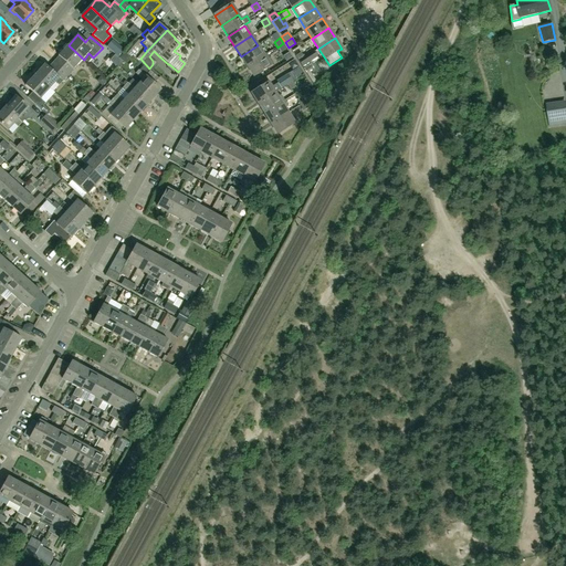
[(137,40),(126,53),(130,56),(139,45),(137,44),(139,41),(137,40)]
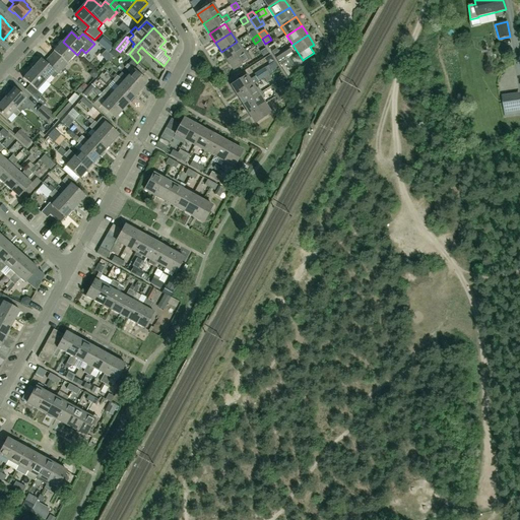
[(56,49),(49,57),(63,69),(68,64),(77,55),(63,42),(56,49)]
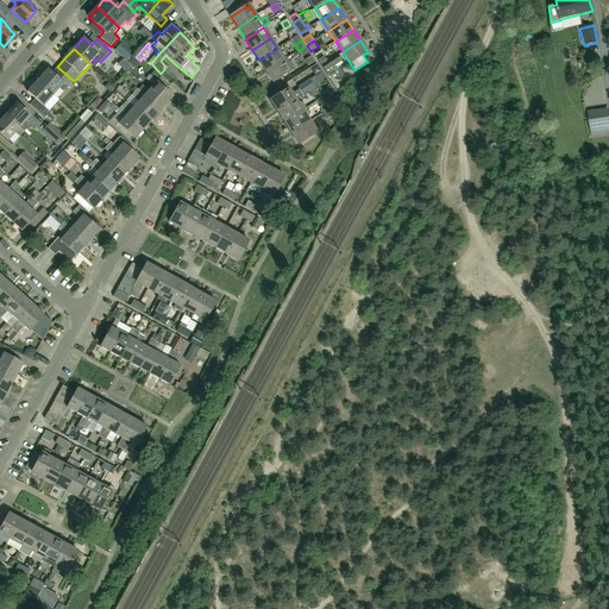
[(284,60),(277,49),(259,61),(267,71),(288,58),(287,57),(284,60)]
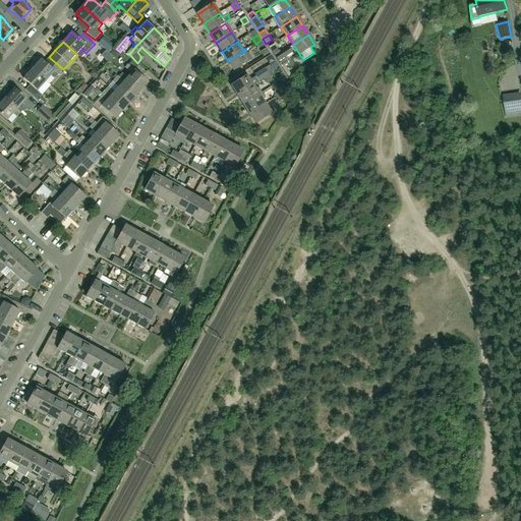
[(129,54),(134,48),(132,46),(125,54),(127,56),(129,54)]
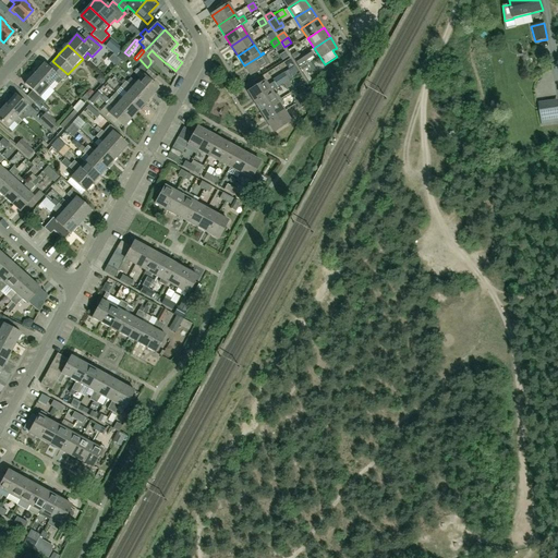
[(314,59),(310,51),(300,58),(294,61),(304,75),(310,72),(307,69),(308,68),(306,63),(314,59)]
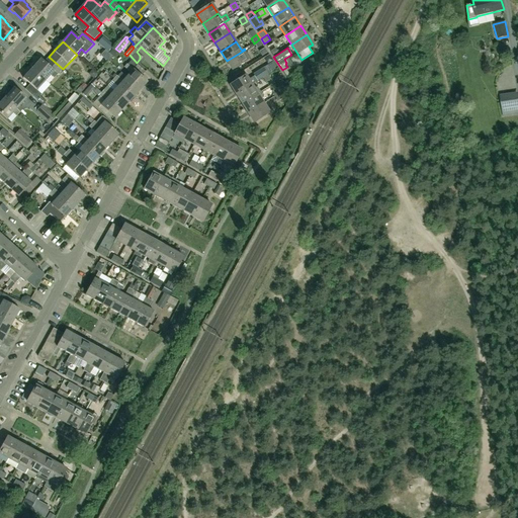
[(278,54),(275,49),(270,52),(273,57),(278,54)]
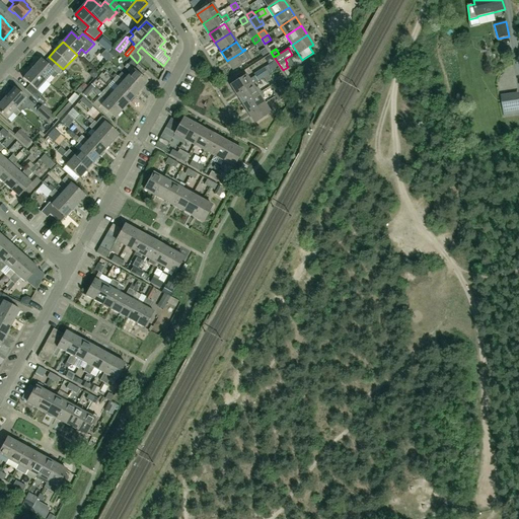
[(245,50),(227,61),(233,70),(248,61),(250,59),(245,50)]
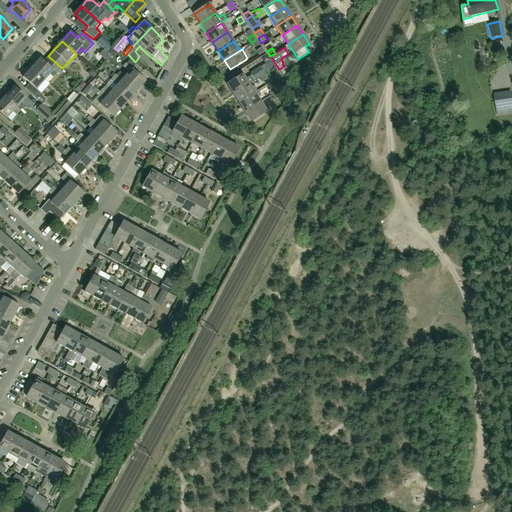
[(62,68),(48,56),(44,61),(41,58),(31,68),(46,81),(50,75),(53,78),(60,70),(65,75),(67,73),(62,68)]
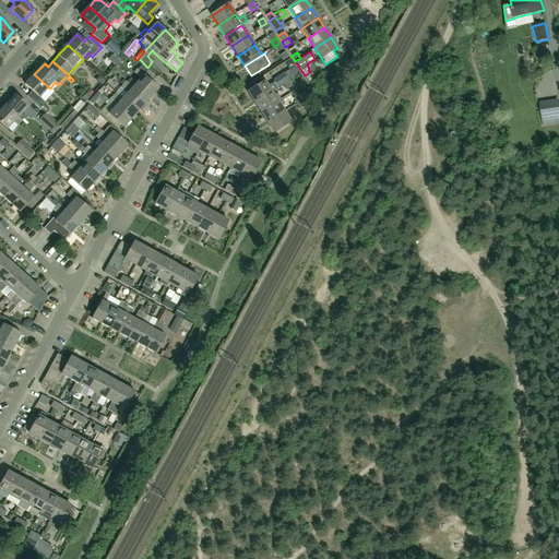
[(137,83),(152,97),(159,90),(152,83),(157,78),(149,70),(147,71),(141,66),(138,70),(137,69),(133,73),(140,79),(137,83)]
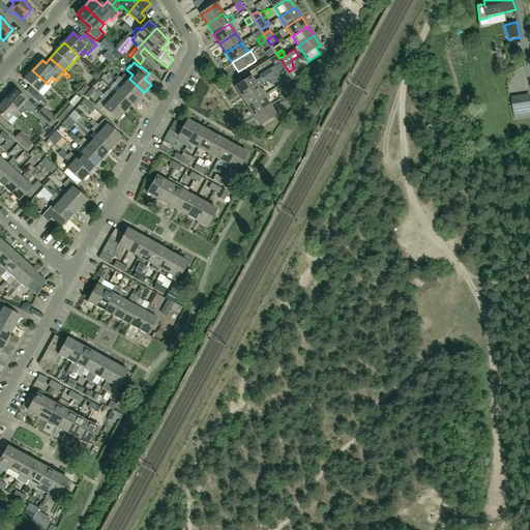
[(173,78),(179,69),(171,64),(165,72),(173,78)]
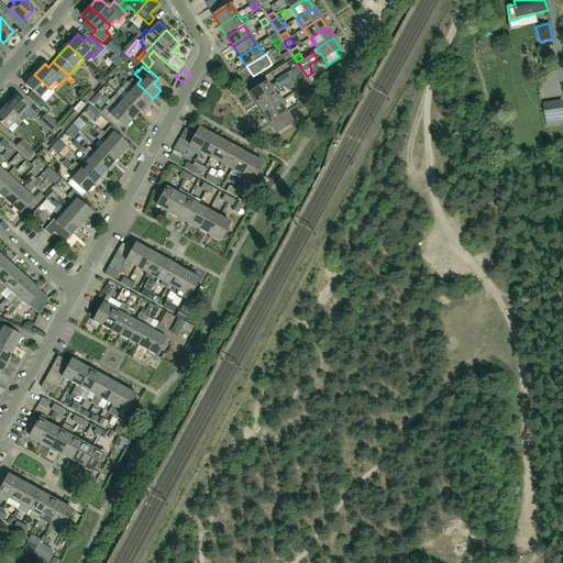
[(276,83),(269,87),(266,83),(250,92),(256,103),(273,94),(285,85),(291,80),(286,73),(275,80),(276,83)]
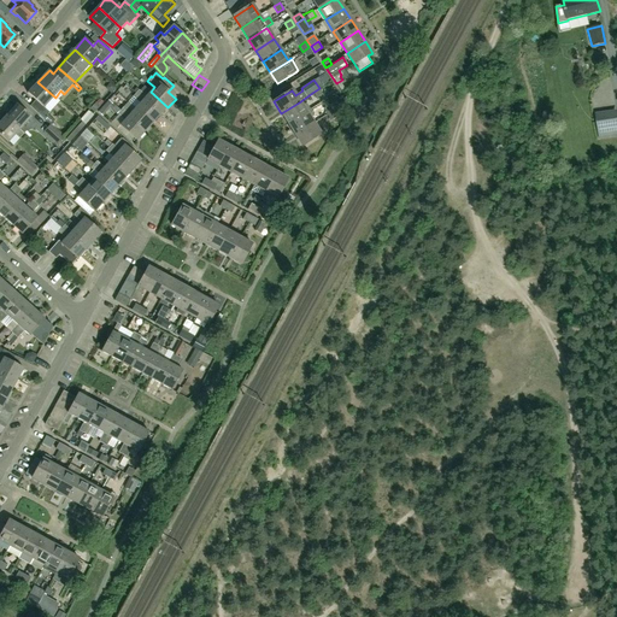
[(56,98),(37,82),(28,93),(35,100),(30,107),(50,124),(51,125),(54,121),(47,115),(50,113),(45,109),(56,98)]
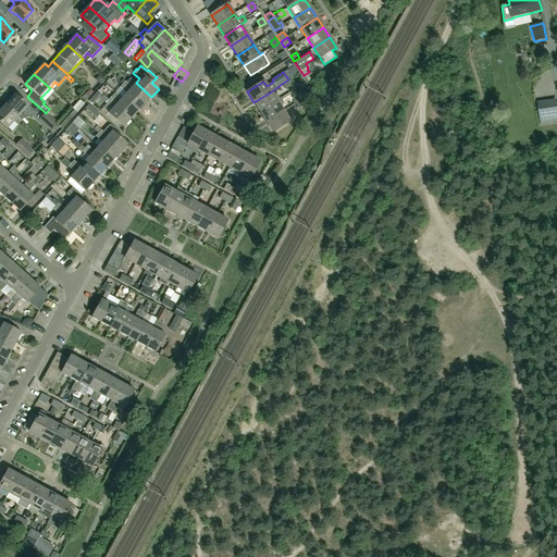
[(288,79),(282,84),(286,89),(292,85),(288,79)]
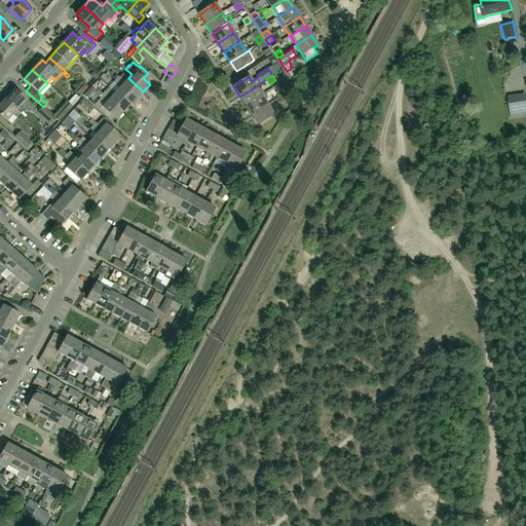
[(143,91),(128,78),(124,82),(118,77),(116,79),(137,99),(143,91)]
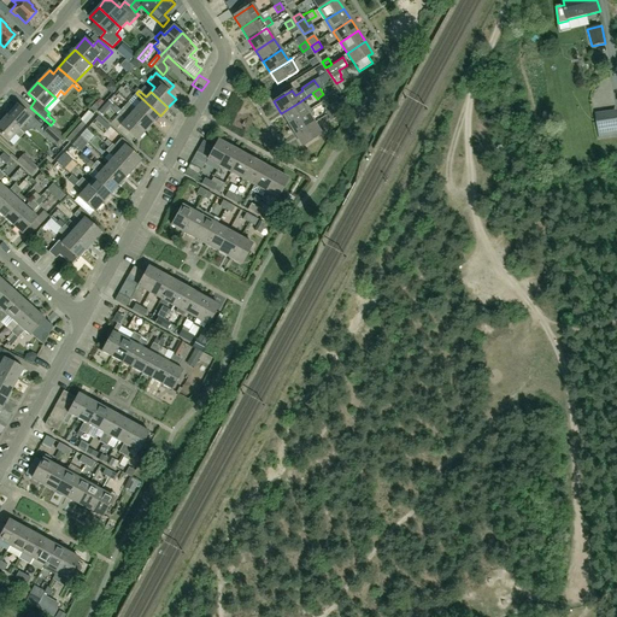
[(160,116),(136,93),(133,98),(140,104),(136,109),(153,124),(160,116)]
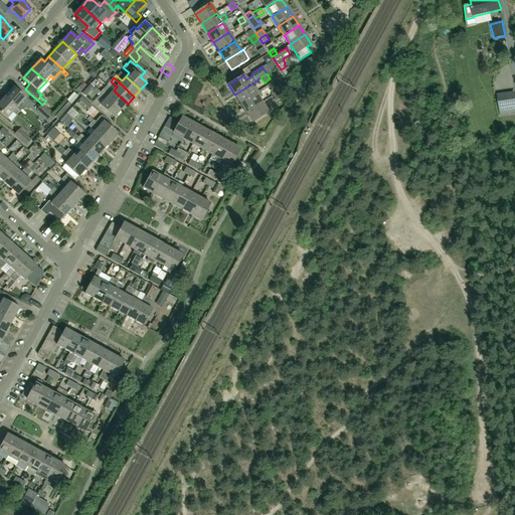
[(75,92),(78,95),(83,89),(80,86),(75,92)]
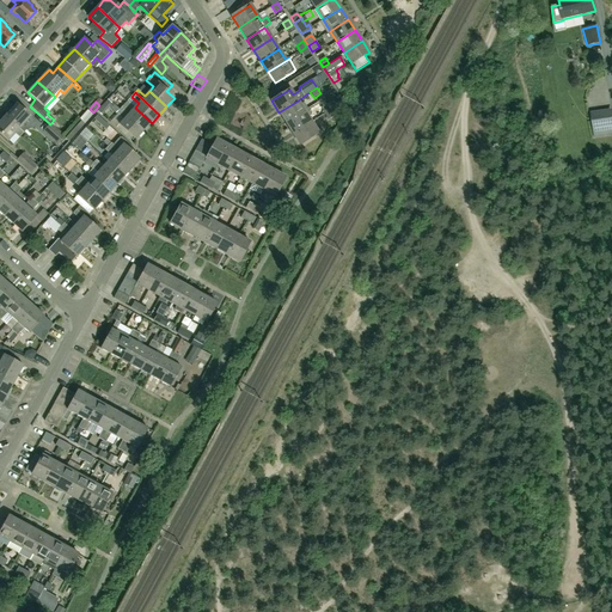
[(300,105),(297,102),(279,112),(286,123),(308,109),(304,103),(300,105)]
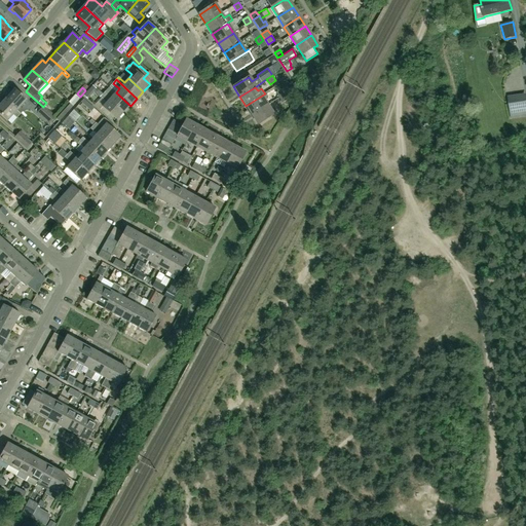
[(24,111),(20,107),(26,101),(14,89),(4,100),(21,115),(24,111)]
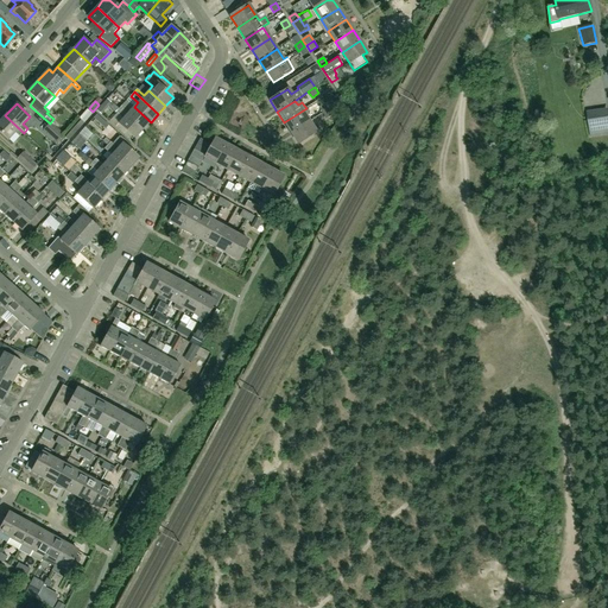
[(127,115),(119,108),(119,109),(112,103),(108,107),(122,120),(119,124),(135,139),(143,131),(127,115)]
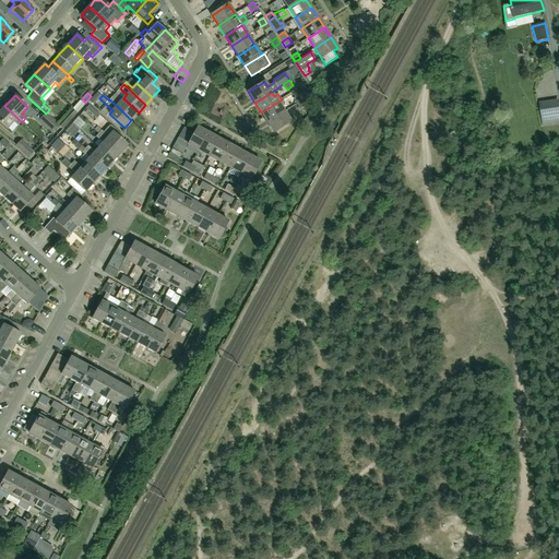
[(296,104),(301,100),(298,95),(293,98),(296,104)]
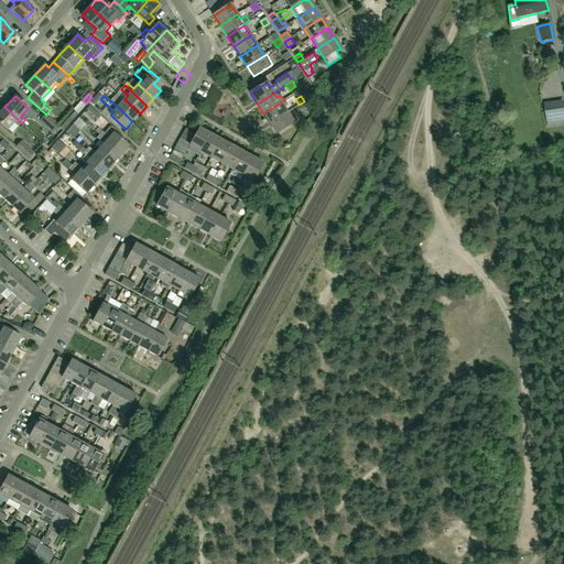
[(118,107),(132,121),(140,114),(125,99),(120,105),(112,98),(110,100),(118,107)]
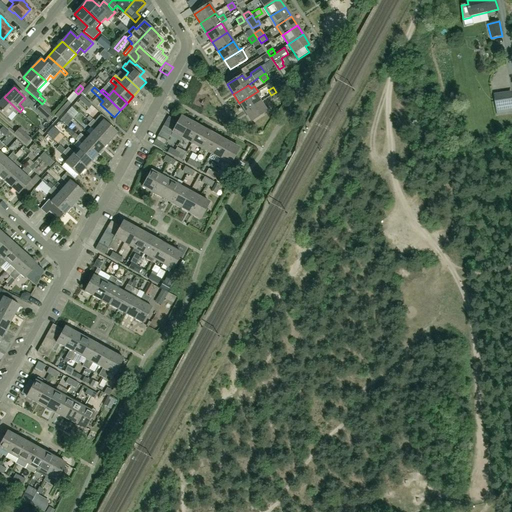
[(77,95),(73,91),(66,99),(70,103),(77,95)]
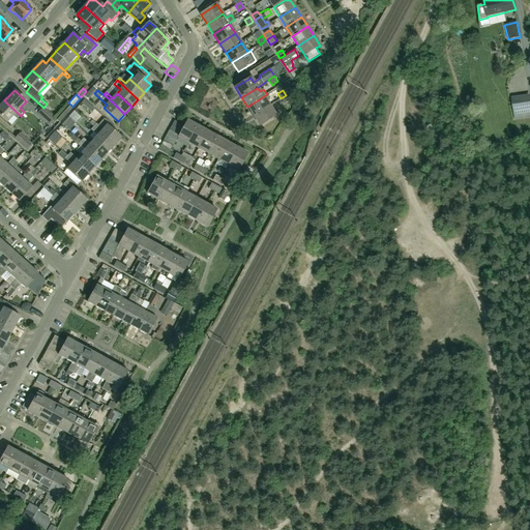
[(267,94),(247,107),(254,116),(269,106),(266,102),(270,99),(267,94)]
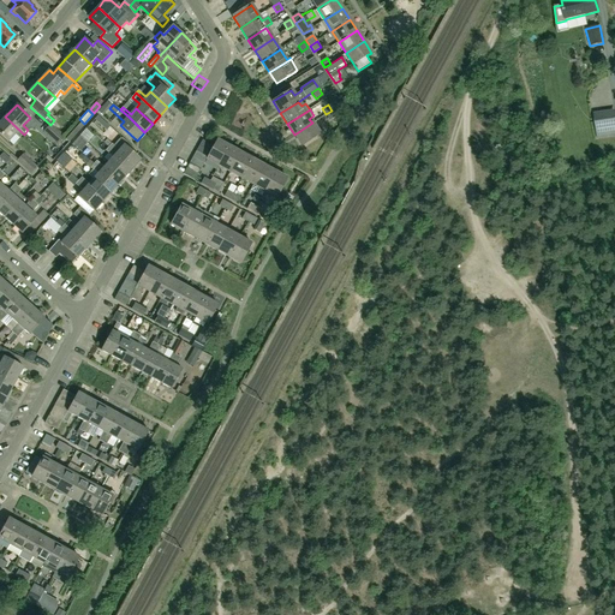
[(332,111),(326,114),(330,120),(336,117),(332,111)]
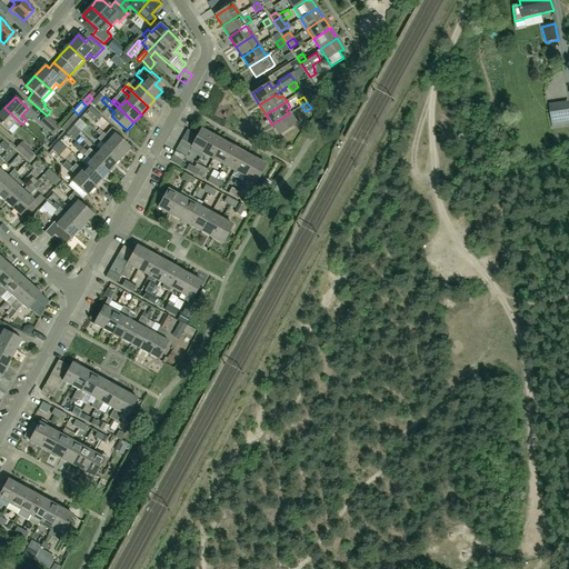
[(568,103),(549,107),(552,129),(568,126),(568,103)]
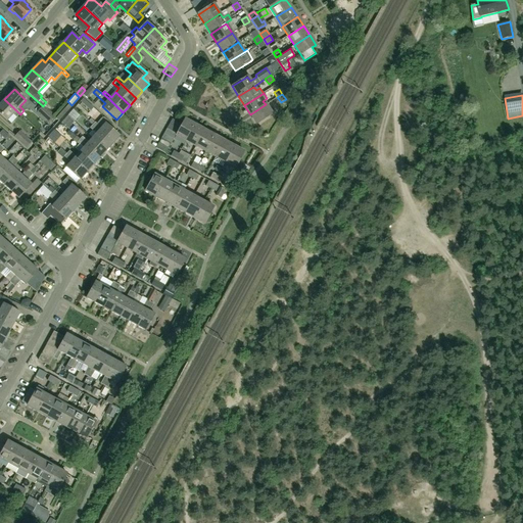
[(83,98),(80,101),(90,110),(93,107),(83,98)]
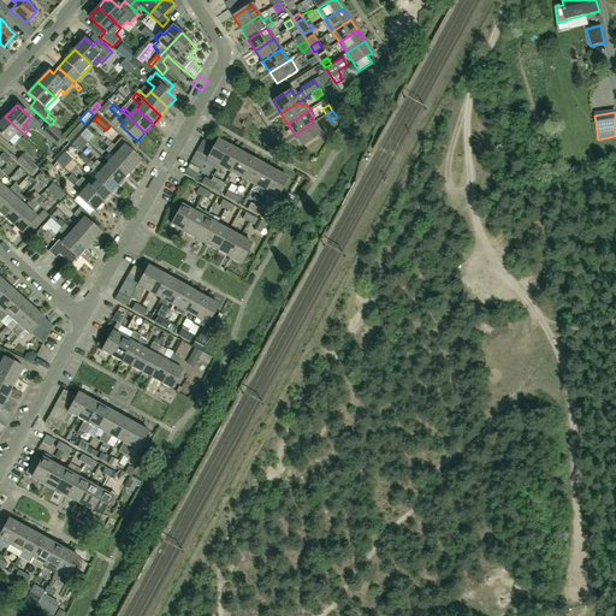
[(24,135),(5,117),(0,123),(0,135),(9,142),(16,135),(21,138),(24,135)]
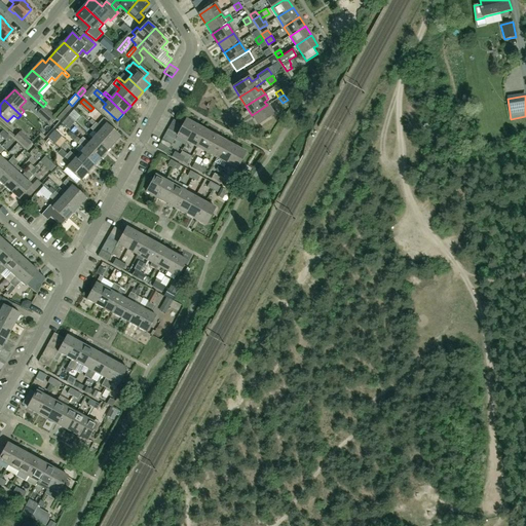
[(267,105),(252,115),(258,125),(273,115),(267,105)]
